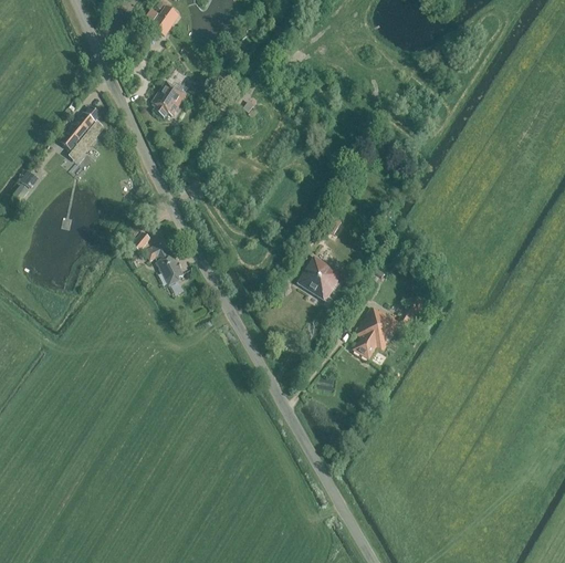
[(165,3),(159,0),(156,6),(161,9),(165,3)]
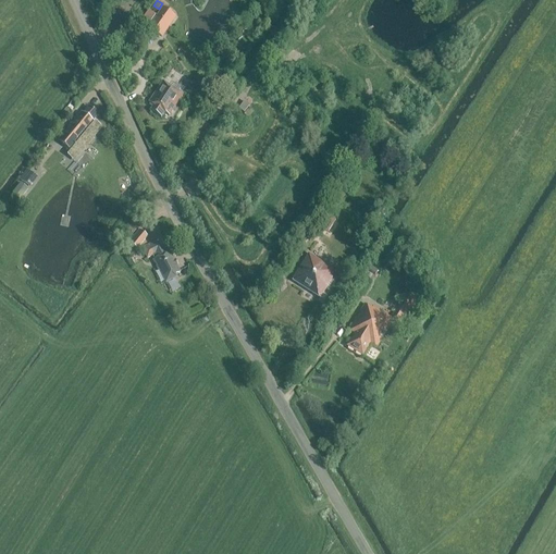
[(162,35),(177,15),(163,5),(149,25),(162,35)]
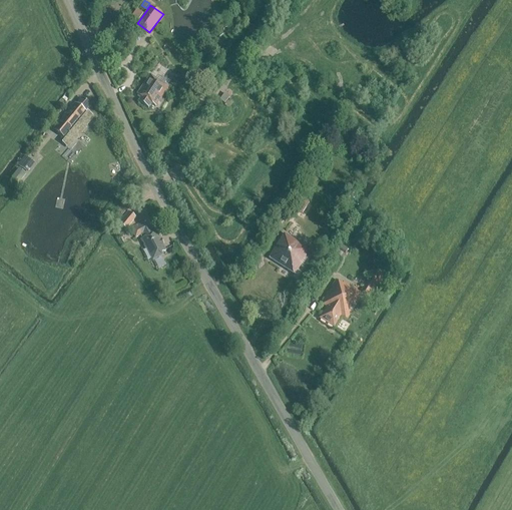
[(149,73),(137,92),(141,95),(138,100),(149,106),(152,102),(156,105),(169,86),(149,73)]
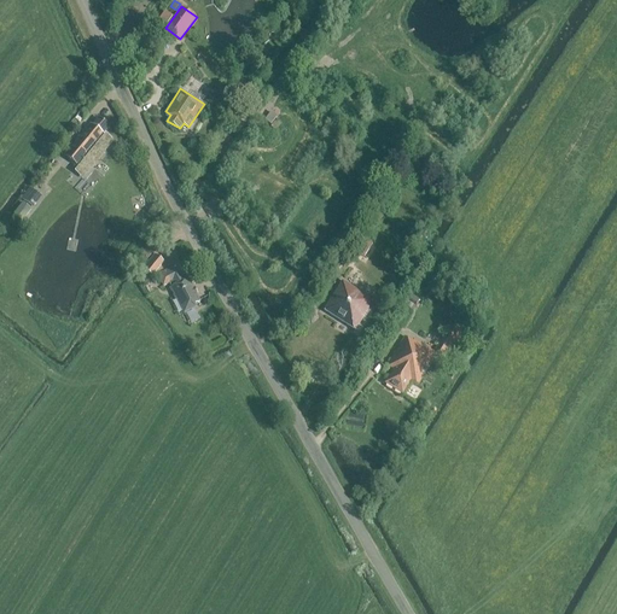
[(110,124),(99,116),(93,123),(91,122),(64,153),(77,164),(85,155),(86,157),(75,170),(82,176),(114,138),(104,130),(110,124)]
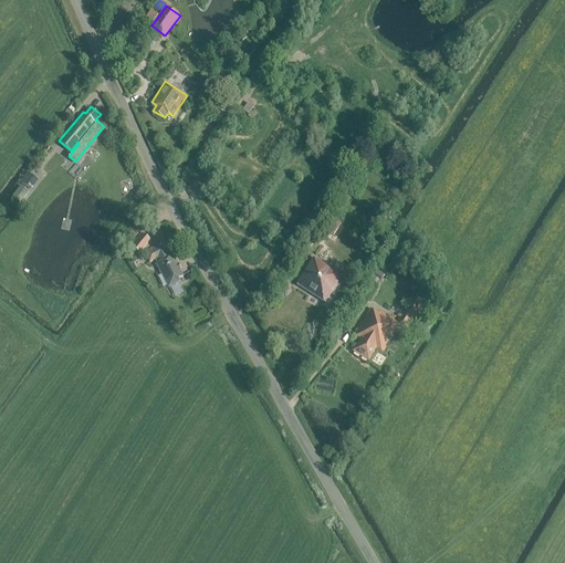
[(31,188),(38,178),(31,171),(23,181),(31,188)]
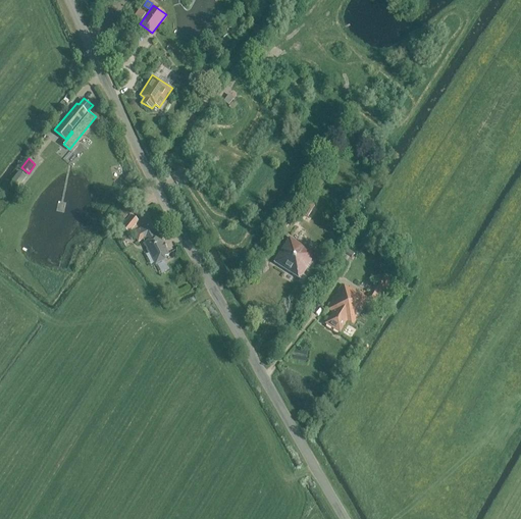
[(324,179),(317,175),(306,192),(313,197),(324,179)]
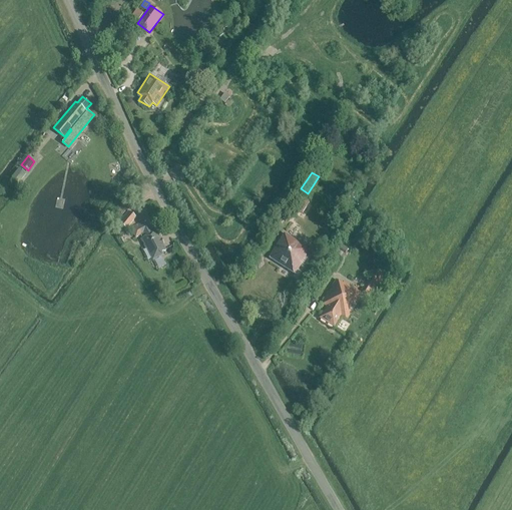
[(302,211),(310,200),(297,191),(289,202),(302,211)]
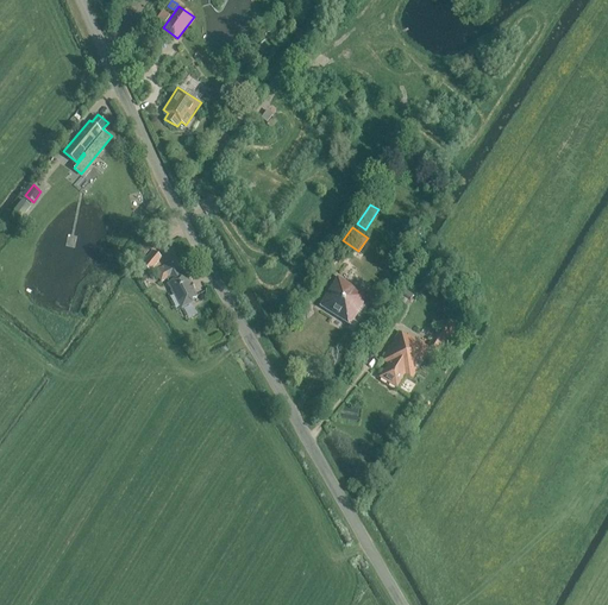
[(151,270),(162,256),(154,249),(142,263),(151,270)]
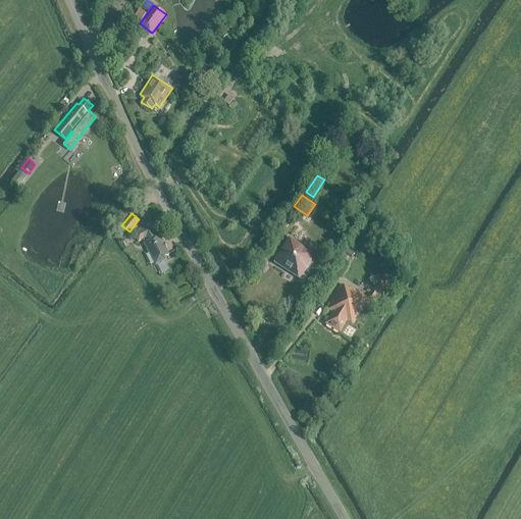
[(156,237),(154,232),(156,231),(151,222),(134,230),(139,241),(145,237),(147,241),(144,243),(148,251),(151,250),(157,263),(165,258),(164,256),(169,254),(159,235),(156,237)]
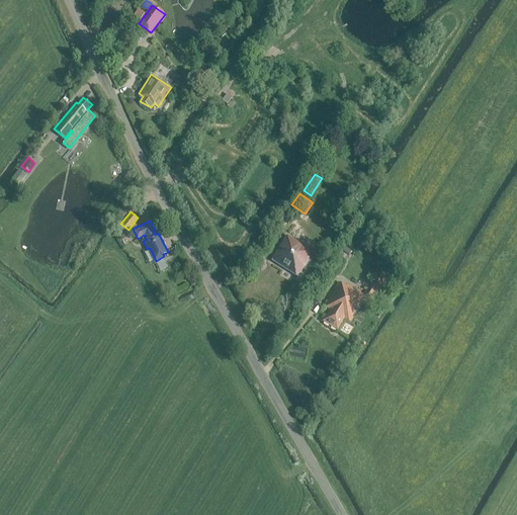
[(297,274),(313,252),(306,247),(307,246),(287,234),(272,258),(297,274)]
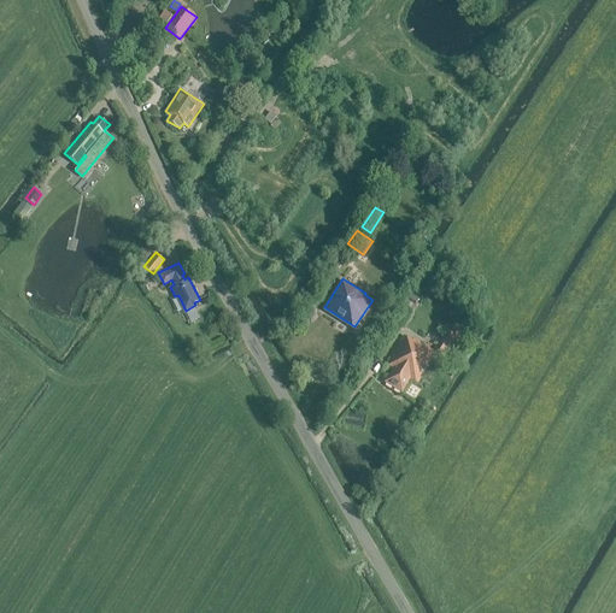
[(443,357),(463,324),(453,318),(434,349),(415,337),(414,340),(405,334),(387,363),(393,367),(385,381),(403,392),(411,378),(417,382),(436,352),(443,357)]
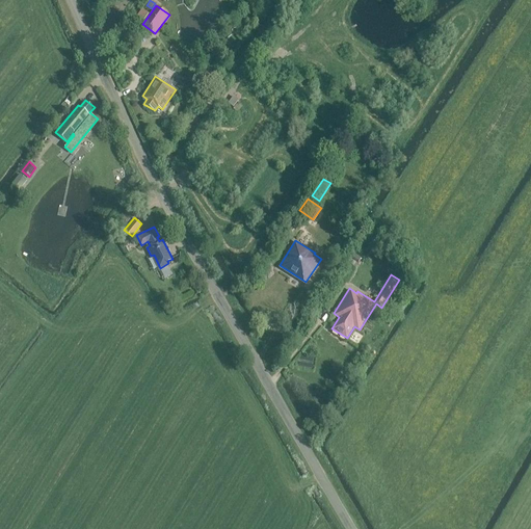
All buildings are outlined.
